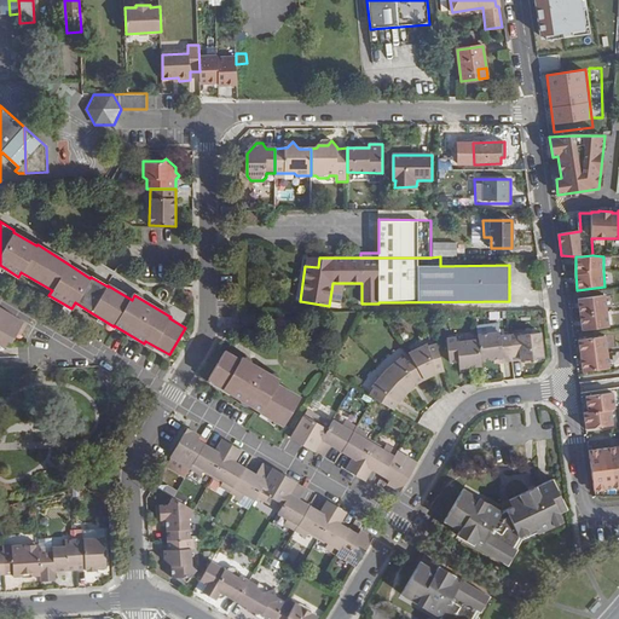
[(319,258),(306,258),(305,266),(318,267),(319,258)]
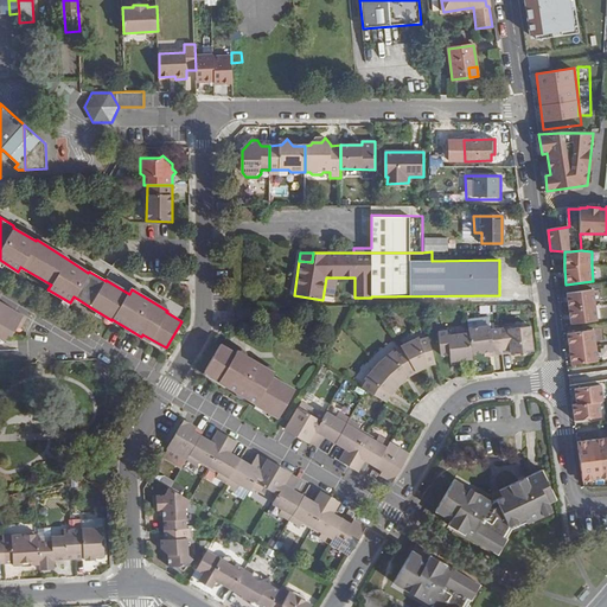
[(594,291),(567,293),(570,324),(598,320),(594,291)]
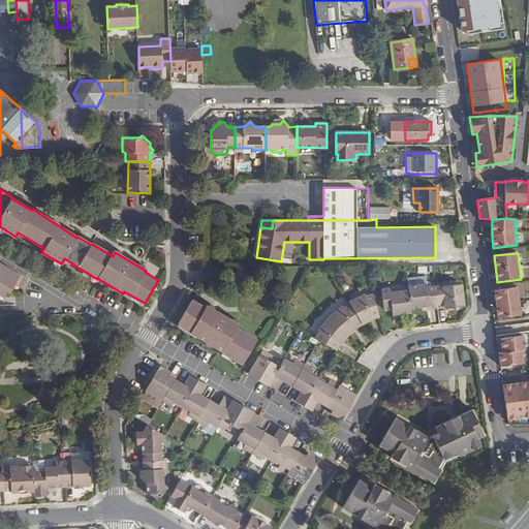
[(0,298),(4,300),(9,291),(12,293),(18,285),(20,286),(25,278),(19,275),(0,262),(0,298)]
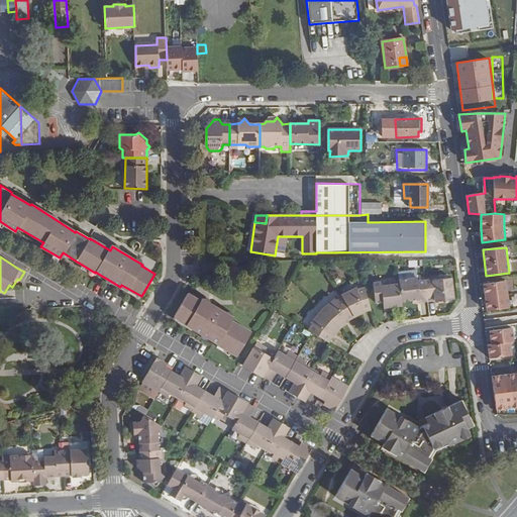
[(214,273),(214,262),(202,262),(203,273),(214,273)]
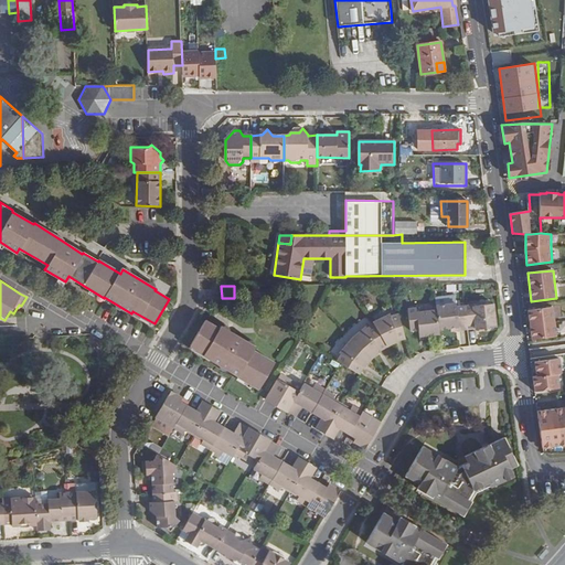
[(455,298),(436,300),(436,308),(456,306),(455,298)]
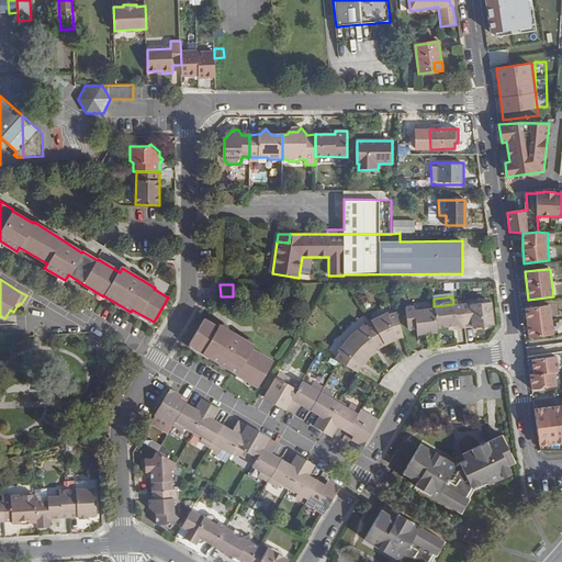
[(437,328),(449,327),(458,327),(458,325),(464,325),(462,305),(453,306),(453,304),(434,306),(435,310),(437,328)]
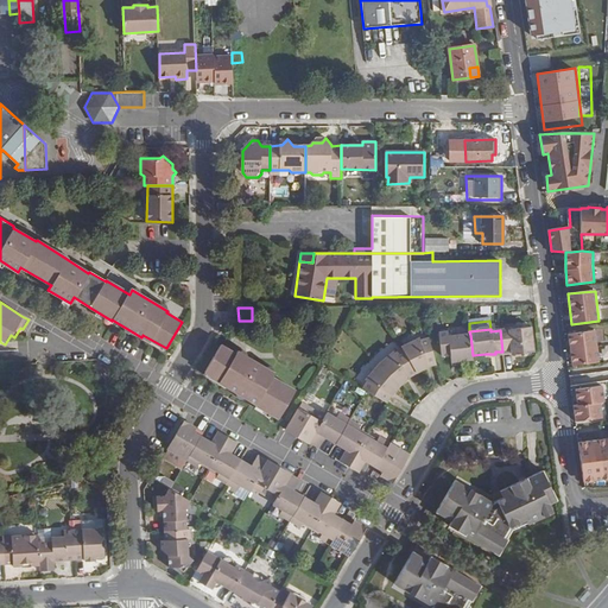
[(513,350),(513,356),(536,354),(532,329),(512,331),(510,330),(500,330),(502,352),(513,350)]
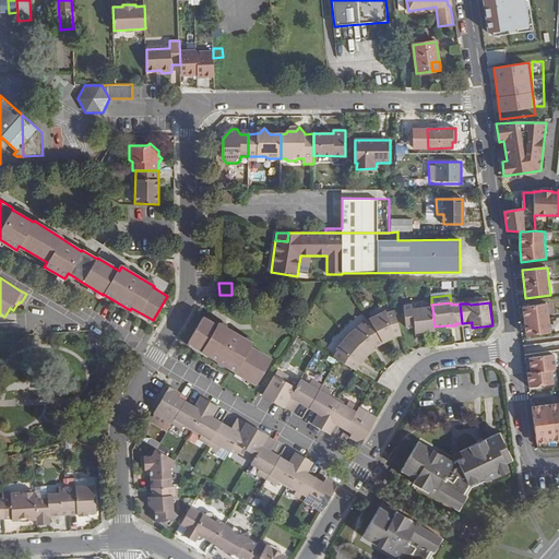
[(547,305),(522,307),(525,335),(549,333),(547,305)]
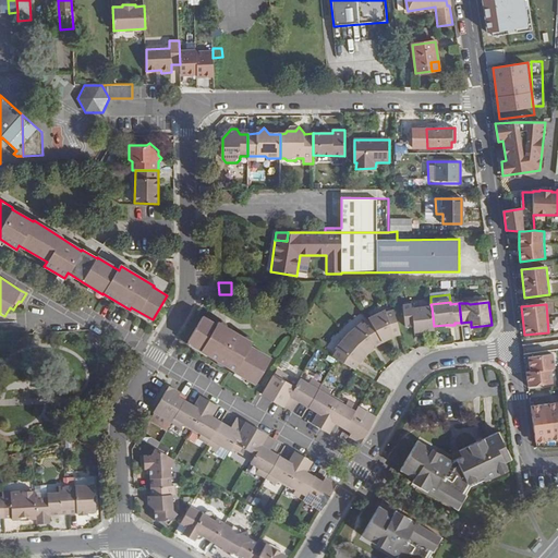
[(423,331),(434,330),(434,326),(432,307),(413,310),(413,305),(403,306),(405,327),(414,326),(414,332),(423,331)]
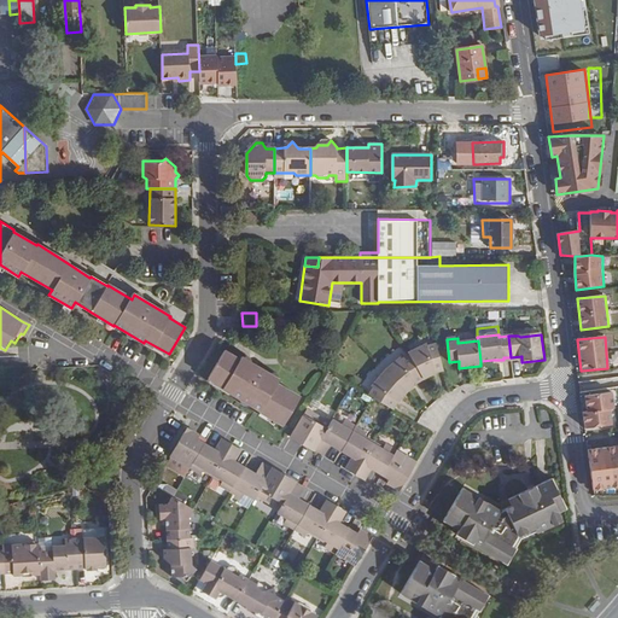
[(439,372),(443,371),(436,344),(426,347),(426,345),(408,353),(409,355),(423,379),(427,377),(431,375),(430,373),(433,372),(433,374),(437,373),(439,372)]
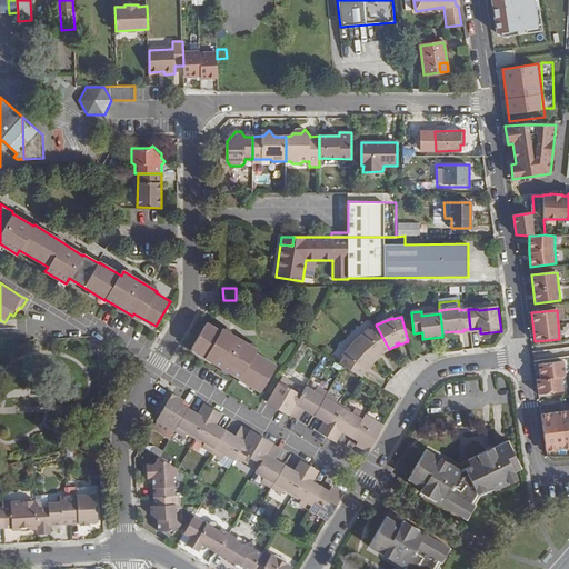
[(235,339),(237,336),(231,332),(232,331),(230,328),(227,326),(225,327),(223,328),(222,327),(219,330),(207,322),(191,348),(193,350),(192,351),(211,362),(212,361),(222,367),(221,368),(221,370),(226,373),(229,372),(230,371),(239,377),(238,379),(253,388),(255,387),(260,390),(276,363),(256,351),(258,348),(256,348),(257,346),(256,343),(252,341),(249,342),(248,342),(242,339),(240,342),(235,339)]
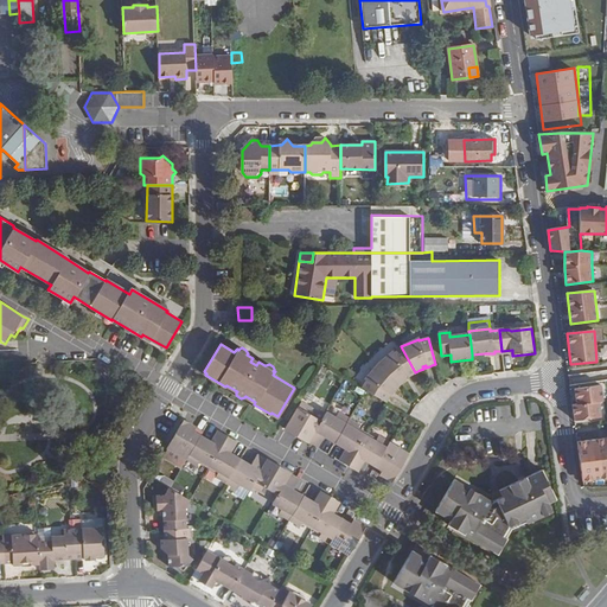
[(415,372),(402,349),(394,355),(393,352),(377,364),(397,385),(401,383),(403,381),(404,379),(403,377),(406,376),(407,378),(410,376),(414,374),(415,372)]
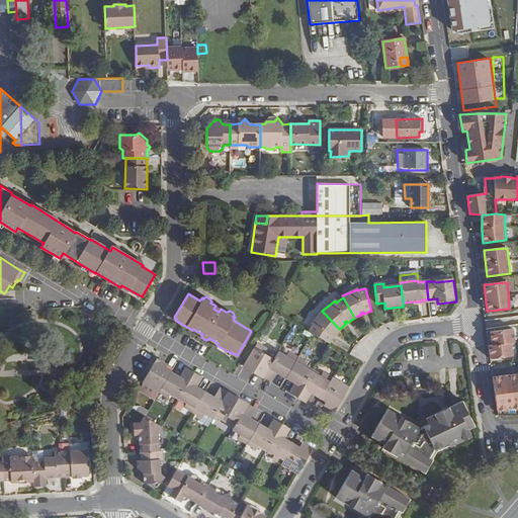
[(339,329),(322,311),(310,324),(312,326),(308,332),(312,334),(328,343),(333,336),(331,335),(333,333),(335,334),(338,331),(339,329)]
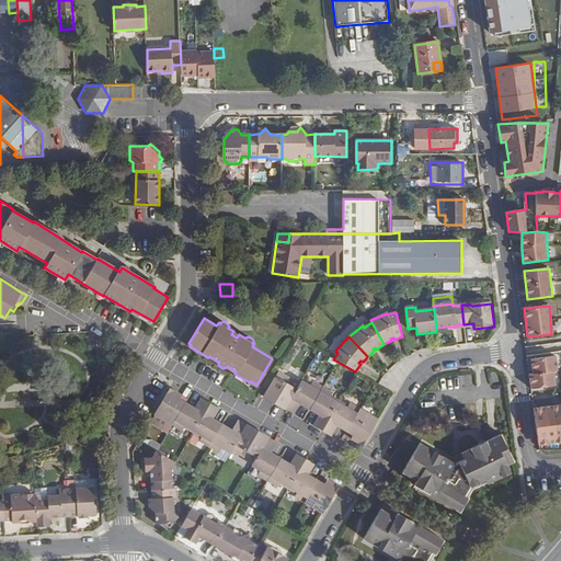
[(531,388),(556,385),(554,370),(558,370),(556,356),(530,359),(533,373),(529,374),(531,388)]
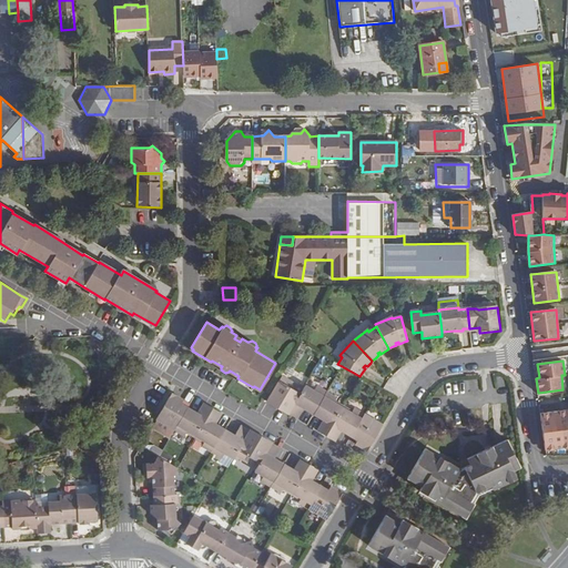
[(283,376),(267,403),(288,415),(290,413),(304,388),(283,376)]
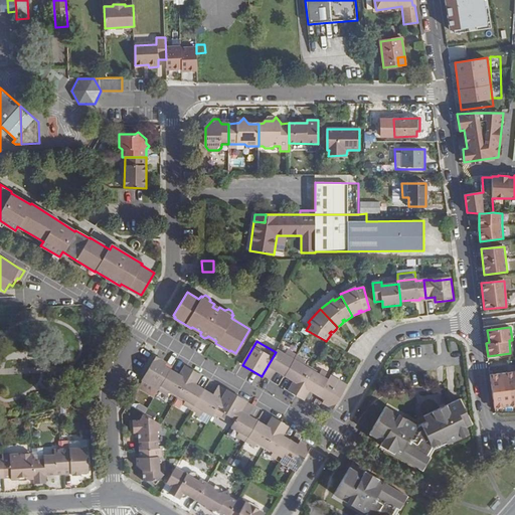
[(285,375),(297,356),(287,350),(285,354),(277,350),(276,352),(263,374),(270,378),(275,370),(285,375)]
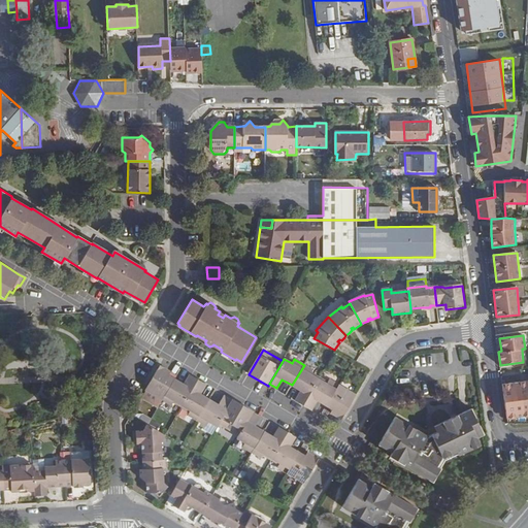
[(303,406),(319,380),(310,374),(312,370),(304,365),(292,385),(300,390),(294,401),(303,406)]
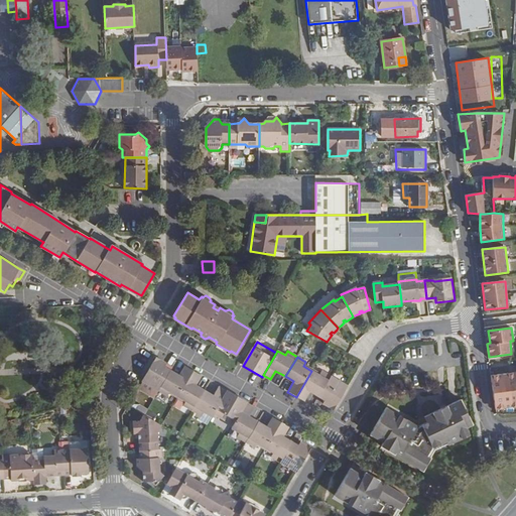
[(166,363),(157,358),(143,381),(159,391),(171,370),(164,366),(166,363)]
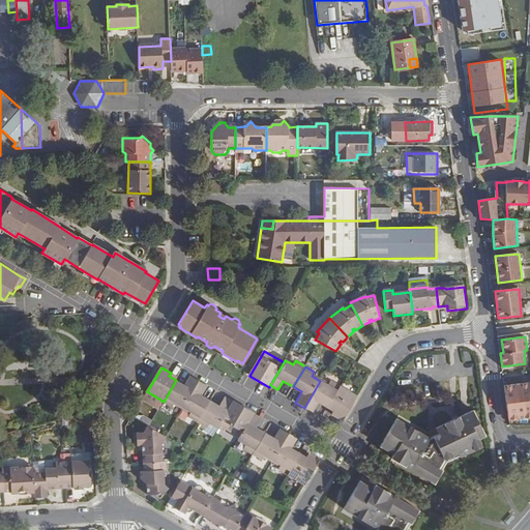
[(185,385),(176,380),(164,402),(173,407),(175,403),(183,408),(200,380),(192,376),(185,385)]
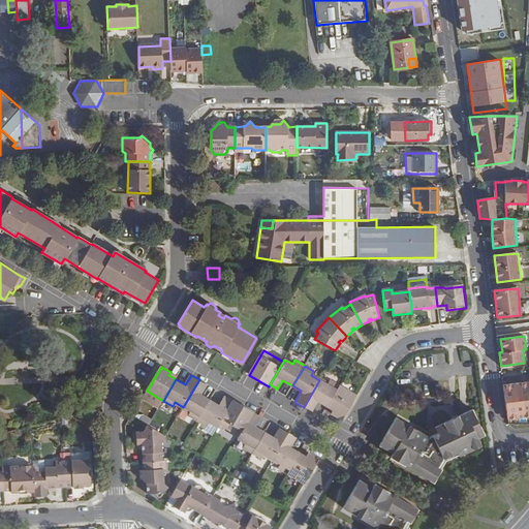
[(207,384),(199,379),(183,407),(190,411),(188,415),(198,422),(211,400),(201,395),(207,384)]
